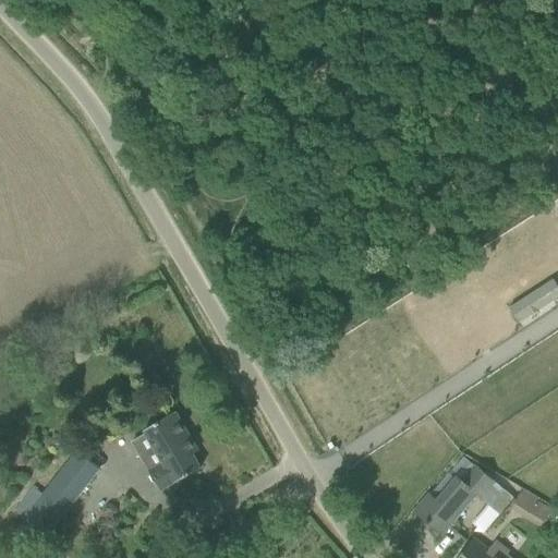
[(557,289),(553,281),(509,310),(519,326),(557,300),(557,289)]
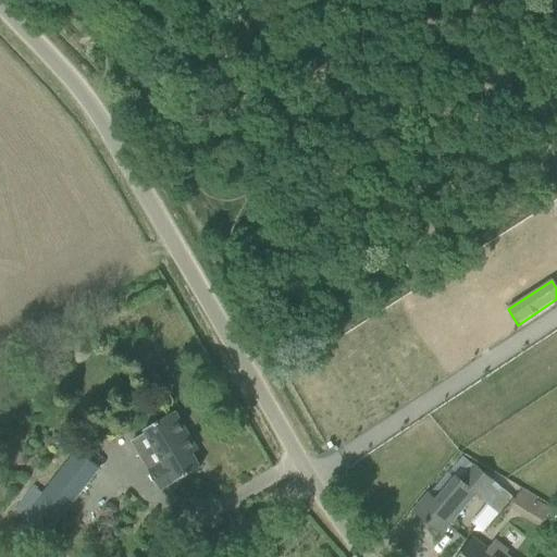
[(174,412),(169,416),(144,431),(162,463),(148,472),(159,492),(173,483),(174,483),(199,469),(192,455),(197,452),(188,437),(174,412)]
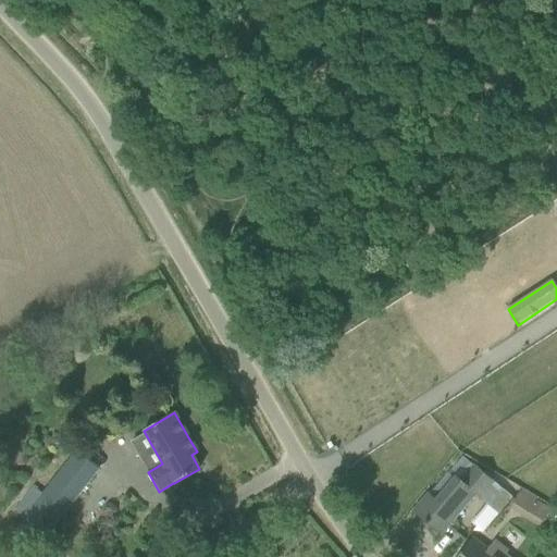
[(14,448),(5,455),(12,462),(20,456),(14,448)]
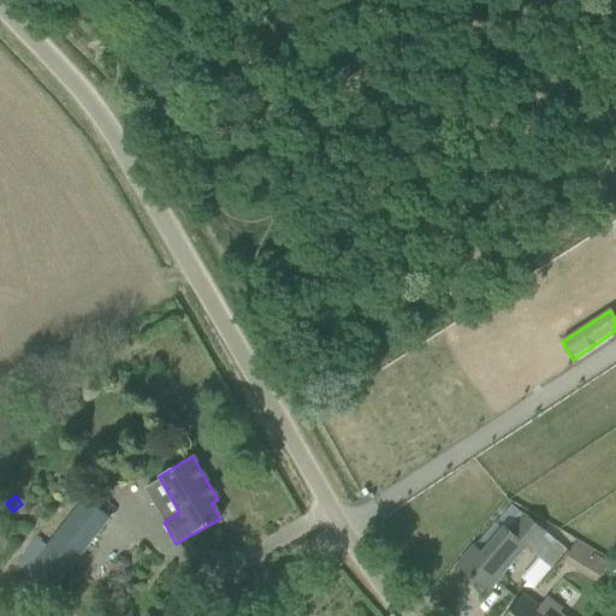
[(16,568),(51,596),(110,520),(86,499),(40,557),(30,550),(16,568)]
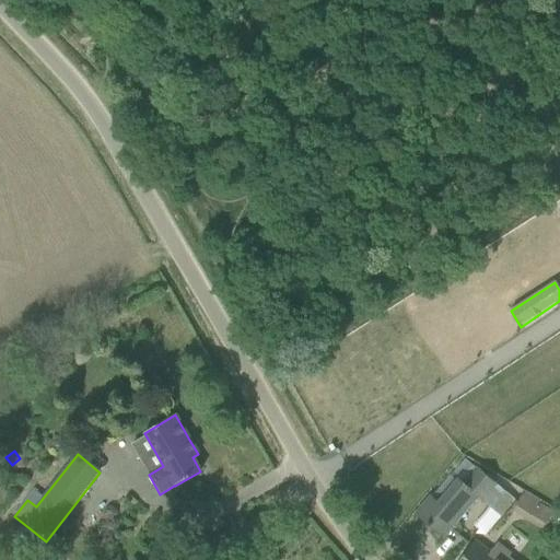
[(465,457),(429,498),(415,514),(443,538),(479,496),(483,499),(497,485),(465,457)]
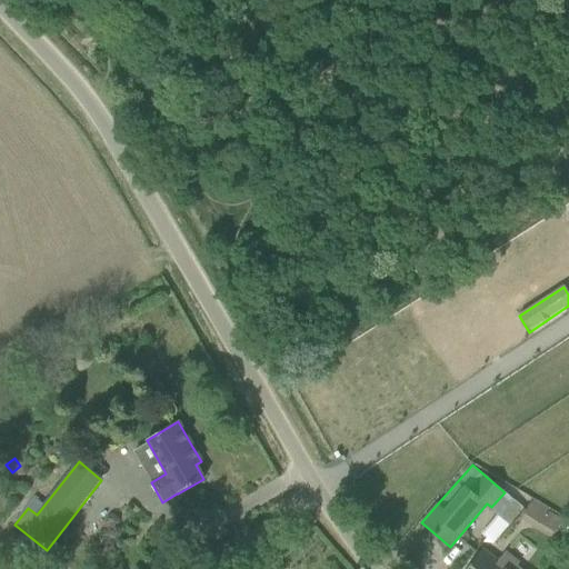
[(517,568),(516,568),(519,563),(506,553),(499,562),(482,550),(467,568),(517,568)]
